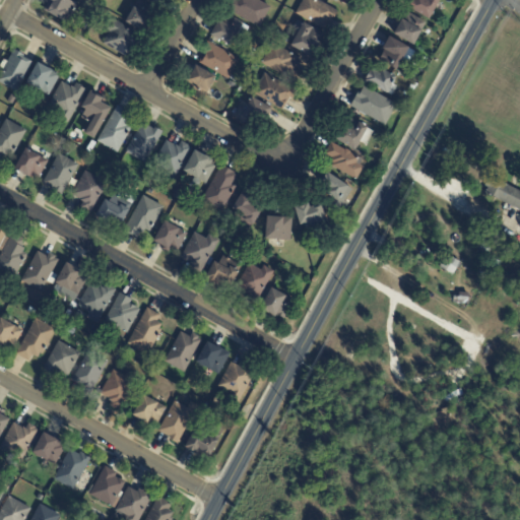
[(47,0),(70,0),(70,1),(77,5),(67,24),(45,12),(49,5),(46,4),(47,0)]
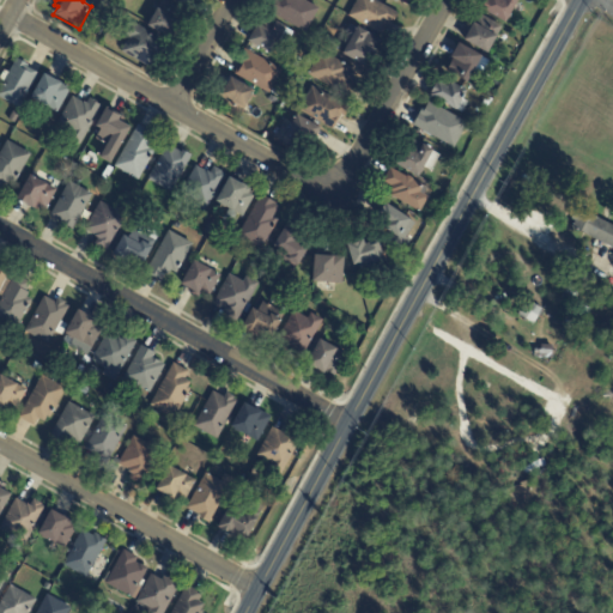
[(182,18),(171,38),(150,26),(164,0),(186,12),(182,18)]
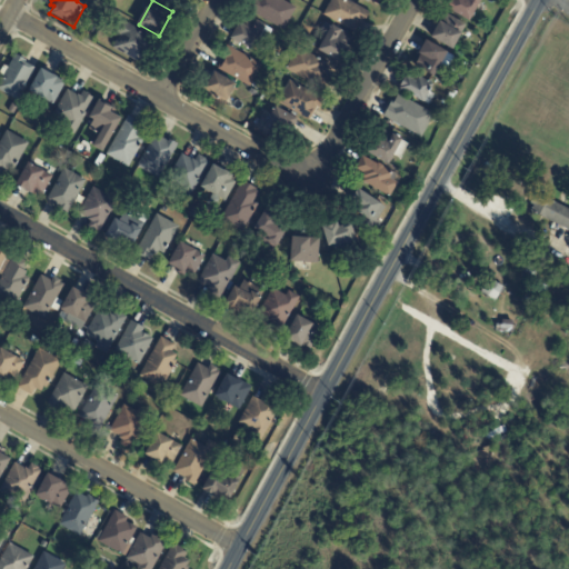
[(285,30),(247,10),(252,0),(286,0),(285,2),(297,9),(285,30)]
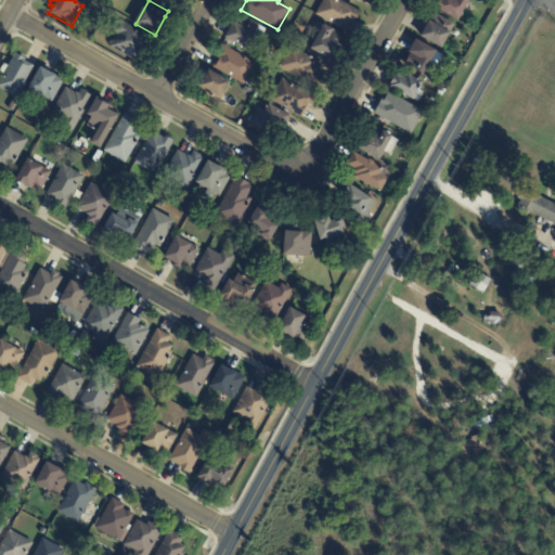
[(352,22),(347,33),(317,15),(324,0),(339,0),(361,12),(356,22),(353,21),(352,22)]
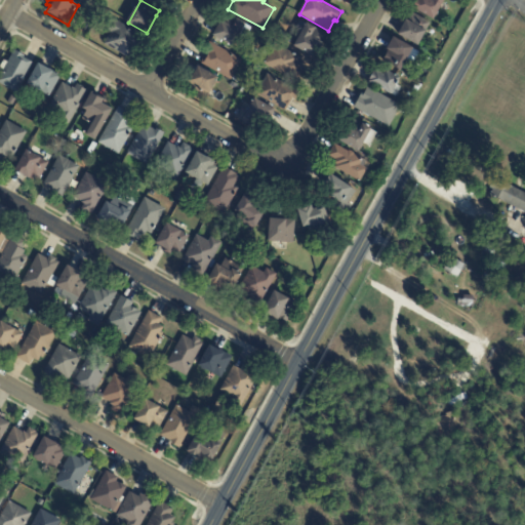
[(446,0),(444,3),(434,21),(413,8),(418,0),(446,0)]
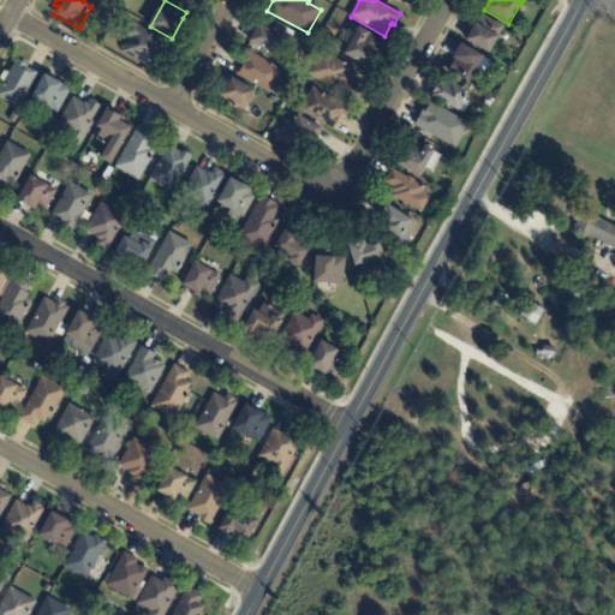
[(250,42),(266,15),(290,28),(288,29),(296,34),(290,45),(282,41),(274,55),(250,42)]
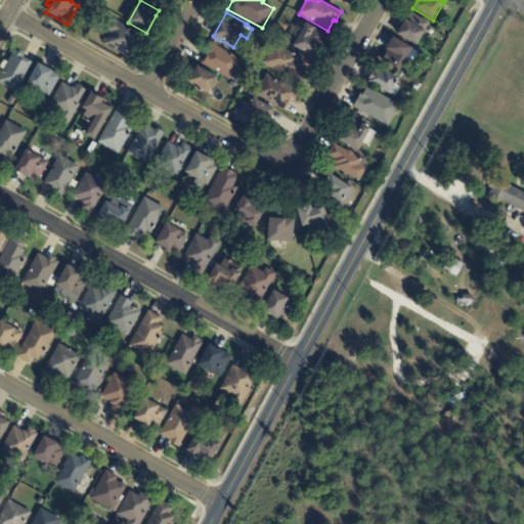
[(427,29),(426,31),(427,32),(418,46),(398,35),(411,12),(430,24),(427,29)]
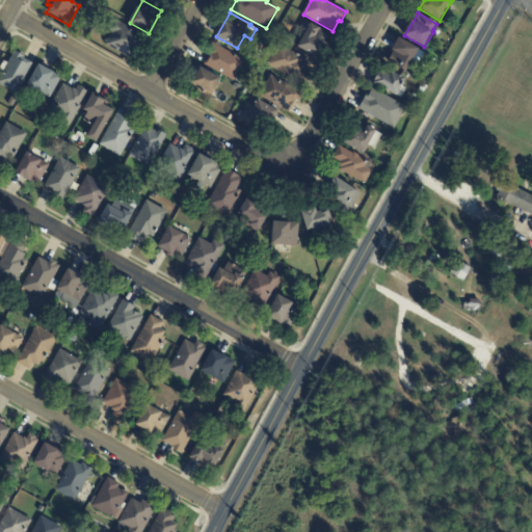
[(136,49),(131,59),(106,46),(113,32),(109,30),(114,20),(143,35),(136,49)]
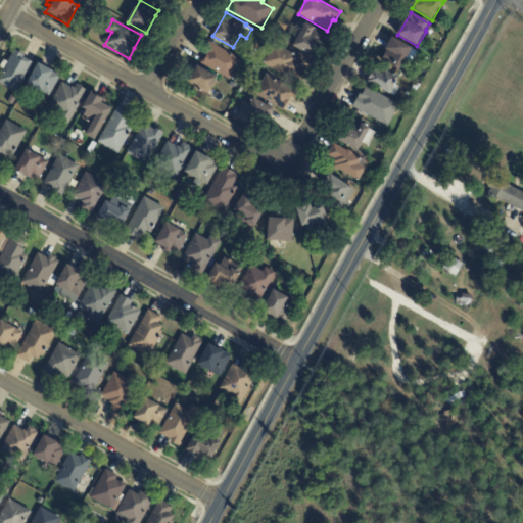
[(323,33),(318,41),(322,43),(314,58),(293,47),(306,24),(323,33)]
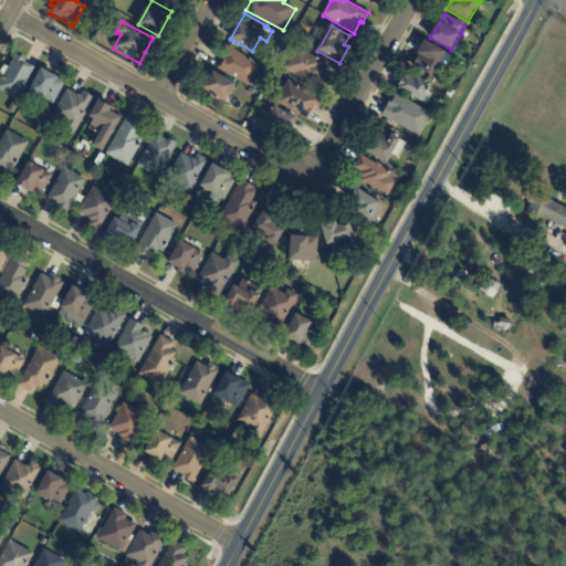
[(447,53),(433,77),(411,65),(425,41),(447,53)]
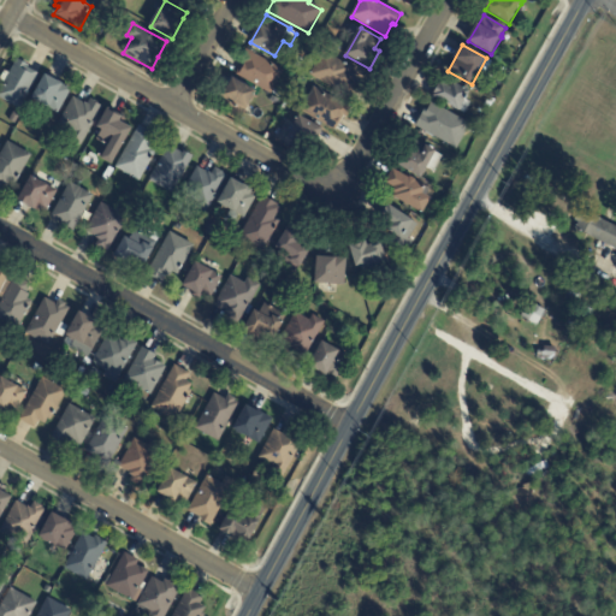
[(237,72),(244,60),(242,59),(247,49),(284,71),(271,94),(236,75),(237,72)]
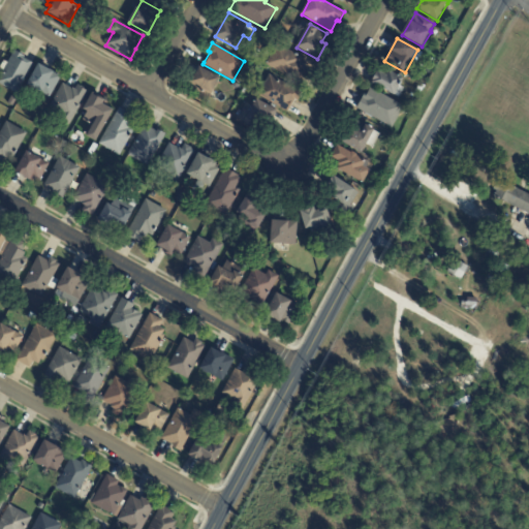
[(309,73),(303,86),(267,65),(278,44),(296,55),(297,54),(300,56),(299,56),(304,59),(301,63),(305,66),(304,68),(310,72),(309,73)]
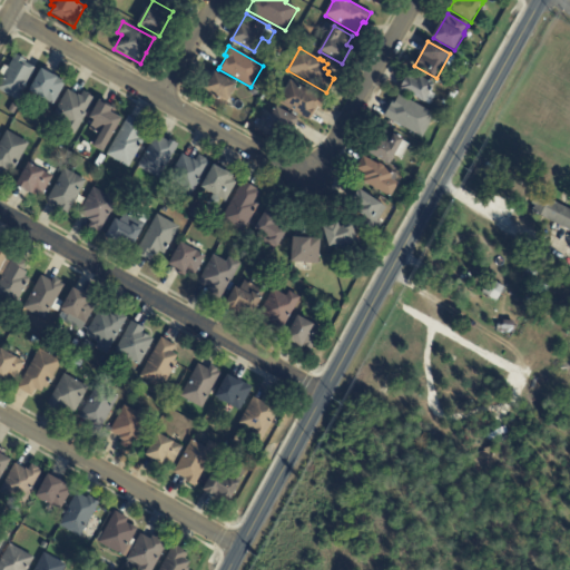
[(26,61),(27,61),(26,64),(37,69),(18,101),(0,90),(0,84),(5,77),(0,74),(5,66),(9,68),(16,56),(26,61)]
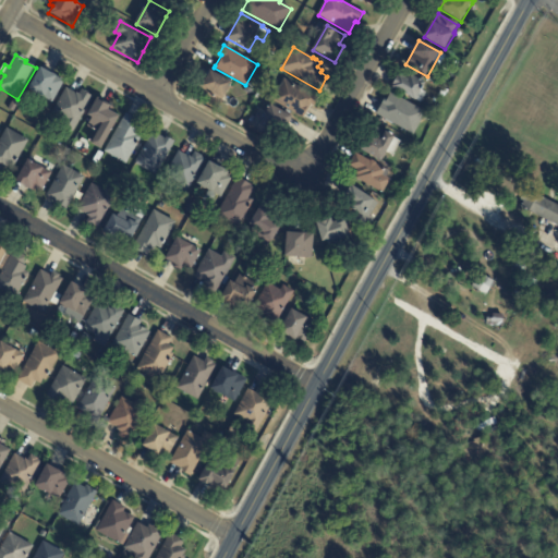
[(43,69),(64,81),(52,104),(28,91),(40,68),(43,69)]
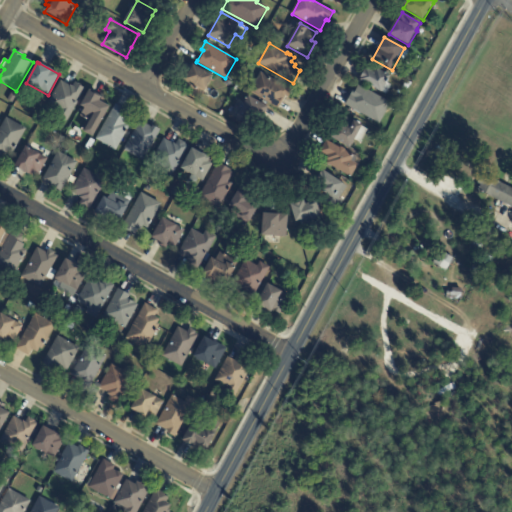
[(207,88),(201,99),(186,91),(190,83),(186,80),(193,66),(213,76),(207,88)]
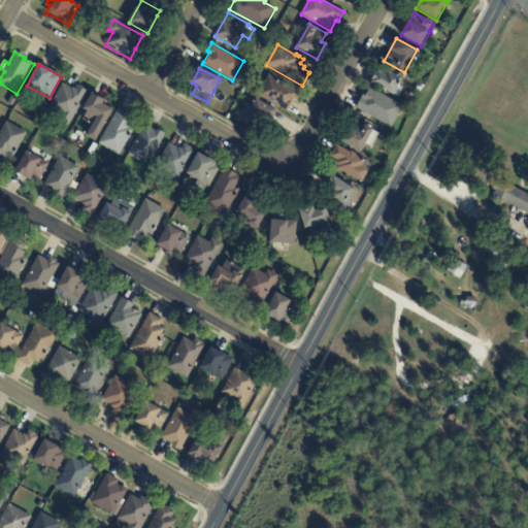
[(372,83),(373,81),(372,81),(377,73),(377,74),(380,71),(387,75),(390,71),(403,79),(400,86),(404,89),(399,97),(395,95),(395,96),(372,84),(372,83)]
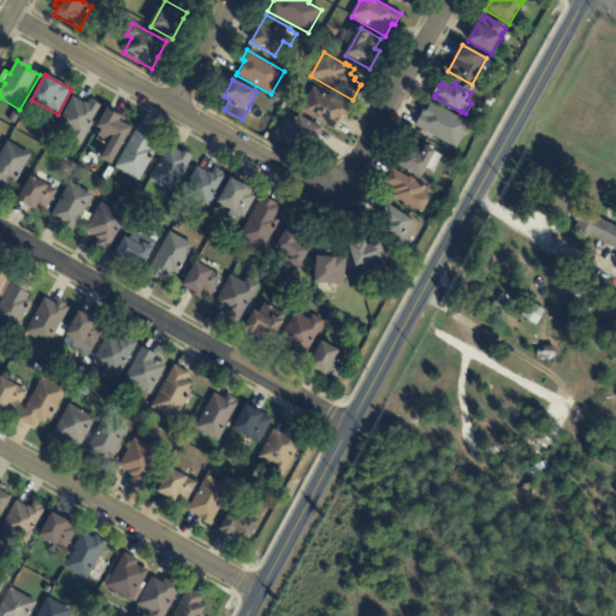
[(344,119),(343,120),(343,119),(336,131),(301,112),(314,88),(353,108),(348,119),(344,117),(344,119)]
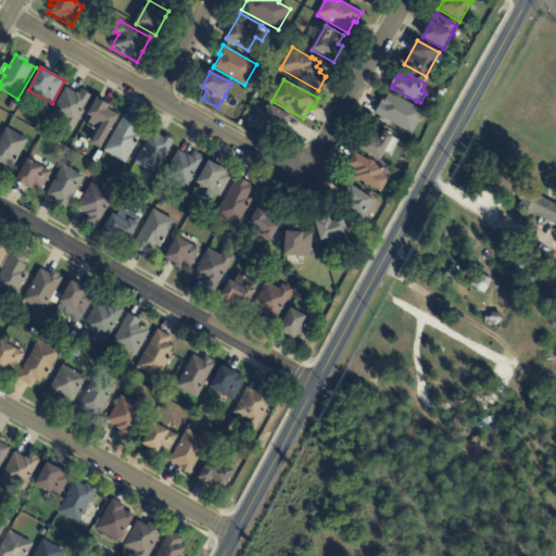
[(67,89),(76,95),(77,93),(79,95),(83,90),(88,93),(87,93),(92,97),(73,131),(62,126),(63,123),(51,115),(66,88),(67,89)]
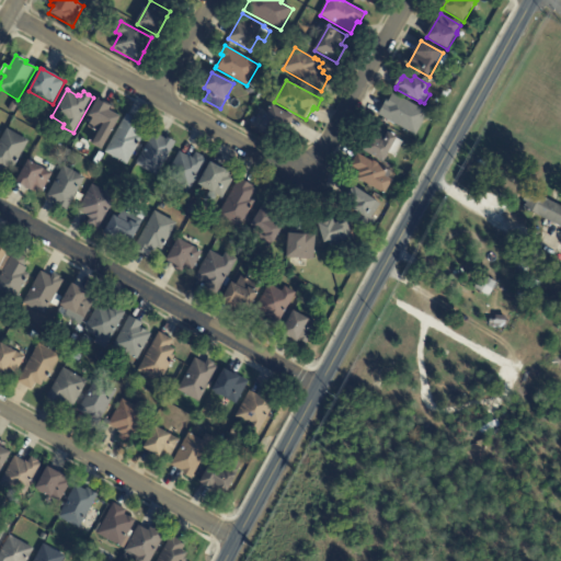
[(379,115),(387,100),(389,102),(393,94),(430,114),(416,136),(379,115)]
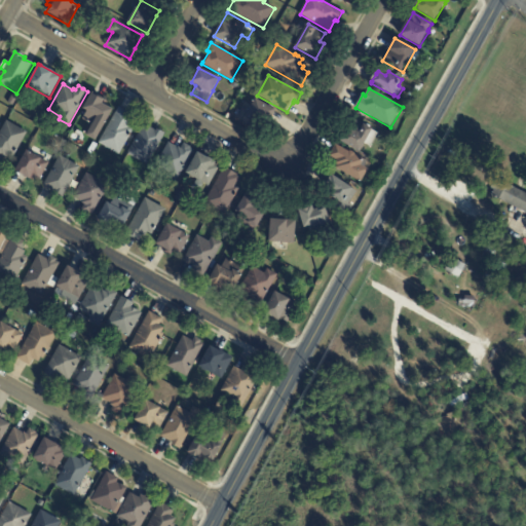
[(94,94),(105,100),(103,104),(113,111),(96,142),(86,136),(92,125),(83,119),(87,112),(83,109),(92,92),(94,94)]
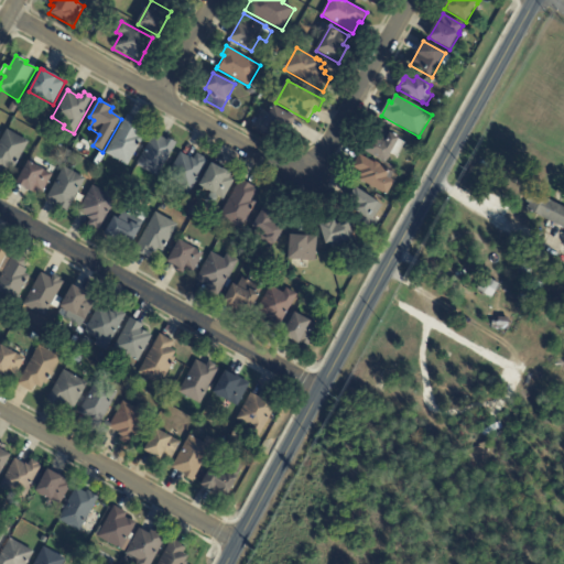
[(12,104),(18,107),(13,114),(8,110),(12,104)]
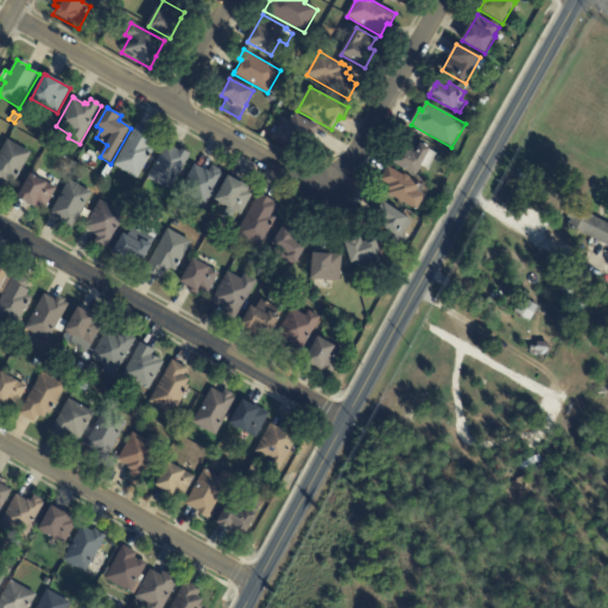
[(318,131),(312,143),(297,134),(290,147),(280,141),(296,115),(320,128),(318,131)]
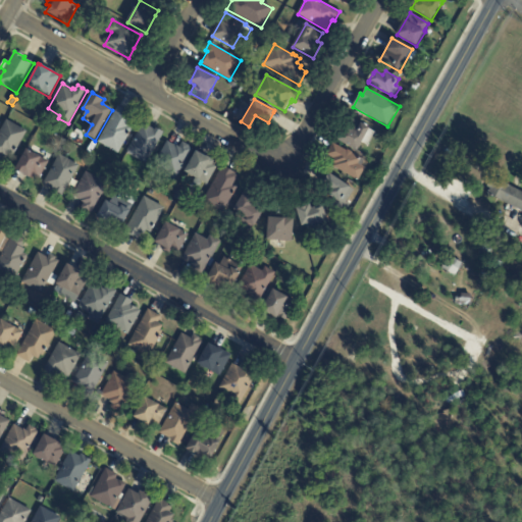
[(119,107),(132,114),(127,121),(131,122),(128,126),(133,128),(118,154),(98,143),(118,107),(119,107)]
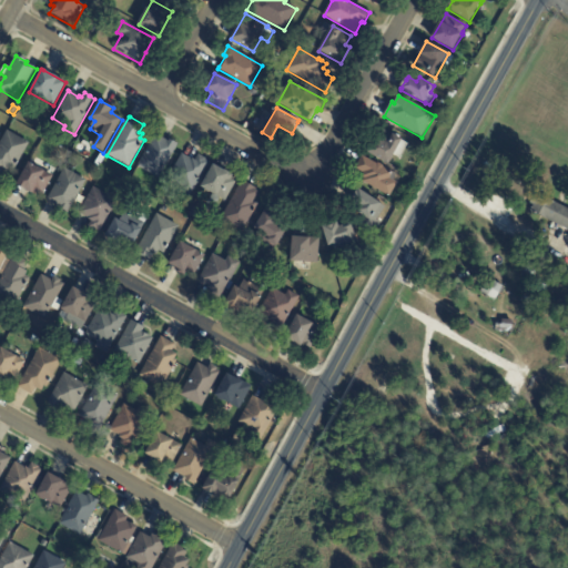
[(401,160),(394,155),(389,165),(367,153),(382,128),(403,140),(403,141),(409,145),(401,160)]
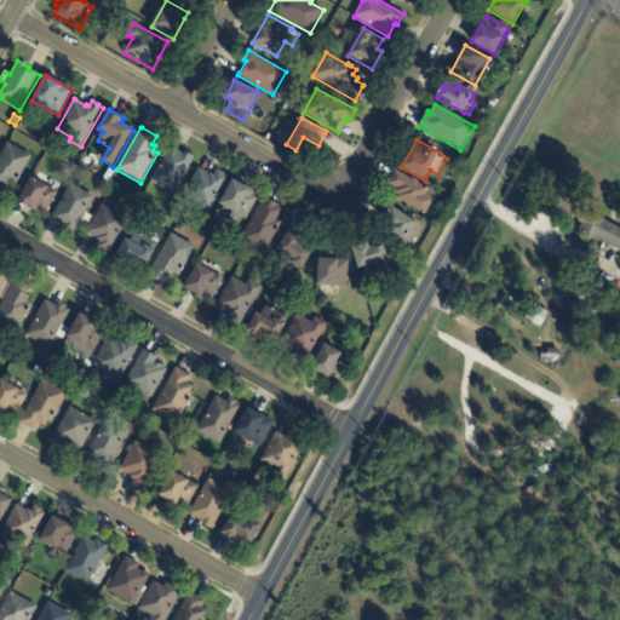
[(0,194),(0,156),(7,143),(32,156),(16,184),(12,182),(9,188),(6,187),(1,195),(0,194)]
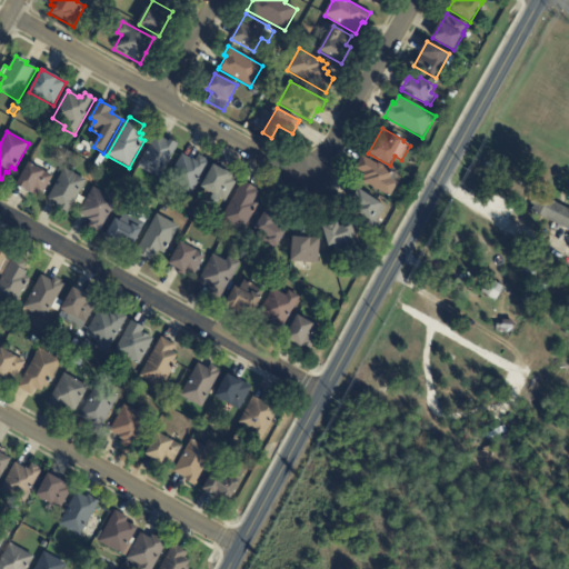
[(158,136),(169,142),(170,140),(179,146),(160,180),(138,167),(156,135),(158,136)]
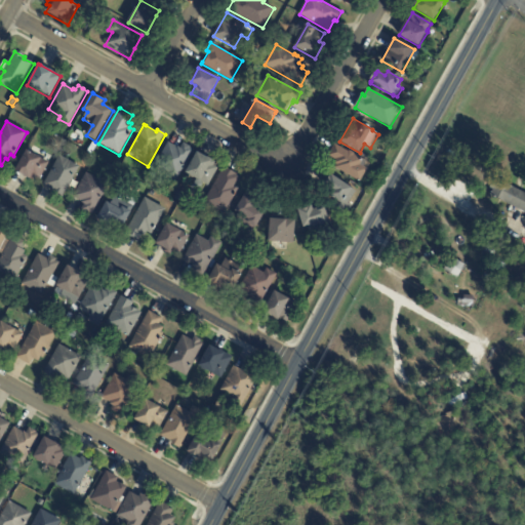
[(87,152),(93,143),(97,146),(92,155),(87,152)]
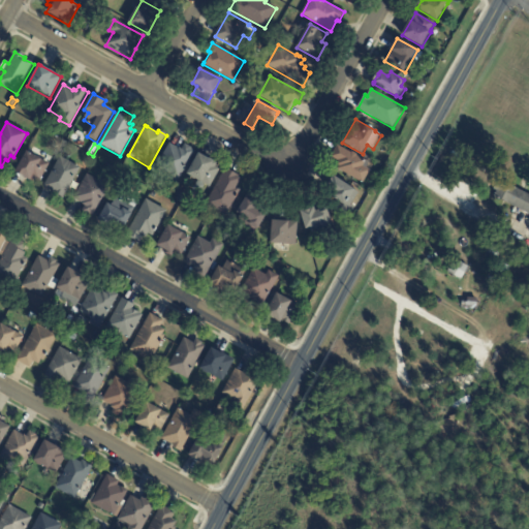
[(172,145),(182,151),(185,145),(192,149),(191,150),(195,152),(177,184),(169,180),(173,174),(158,165),(170,144),(172,145)]
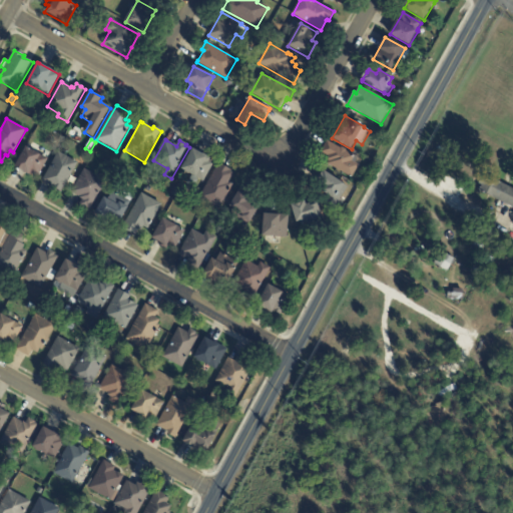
[(362,160),(359,165),(360,166),(353,178),(328,164),(330,161),(328,160),(329,157),(322,152),(328,141),(341,148),(342,148),(347,150),(347,152),(362,160)]
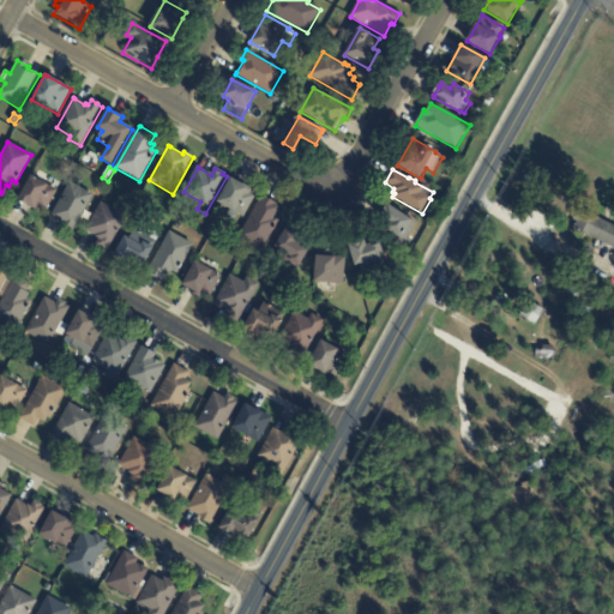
[(44,184),(58,192),(46,212),(37,208),(36,211),(18,200),(31,176),(44,184)]
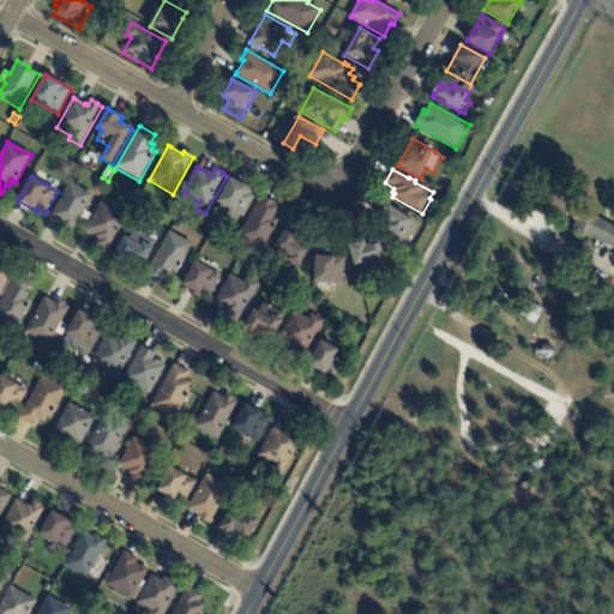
[(242,186),(247,188),(247,187),(252,191),(251,193),(257,197),(244,218),(217,203),(230,179),(242,186)]
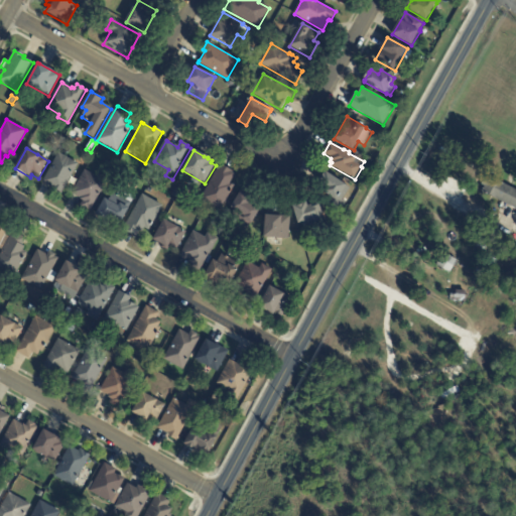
[(72,177),(61,196),(53,191),(54,189),(42,182),(58,153),(79,164),(72,177)]
